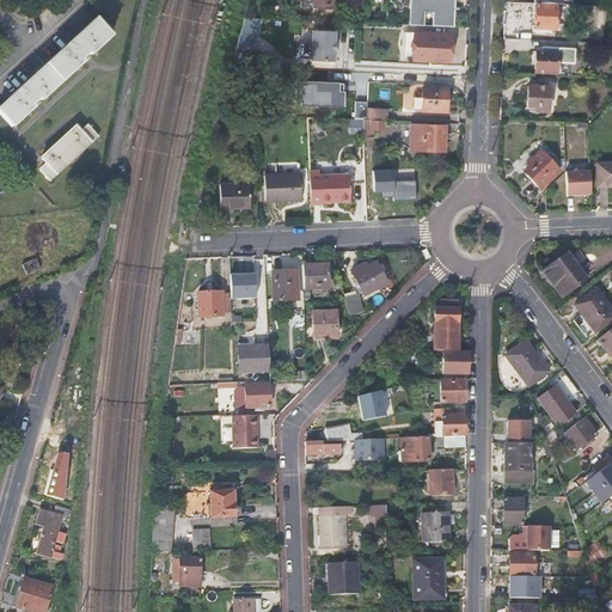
[(453,26),(454,0),(409,0),(409,24),(423,25),(423,11),(433,12),(432,25),(453,26)]
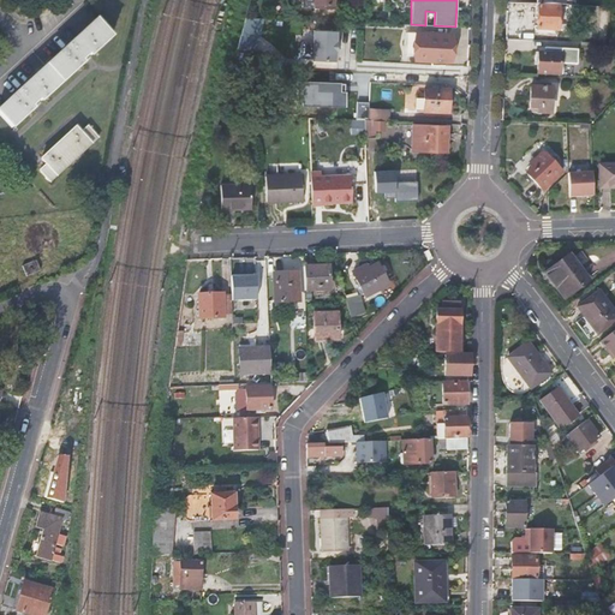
[(559,6),(537,6),(536,31),(557,31),(559,6)]
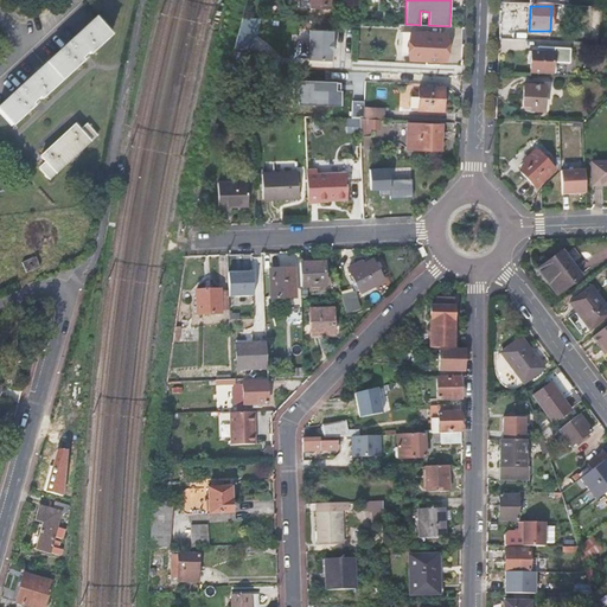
[(244,14),(235,46),(253,51),(262,19),(244,14)]
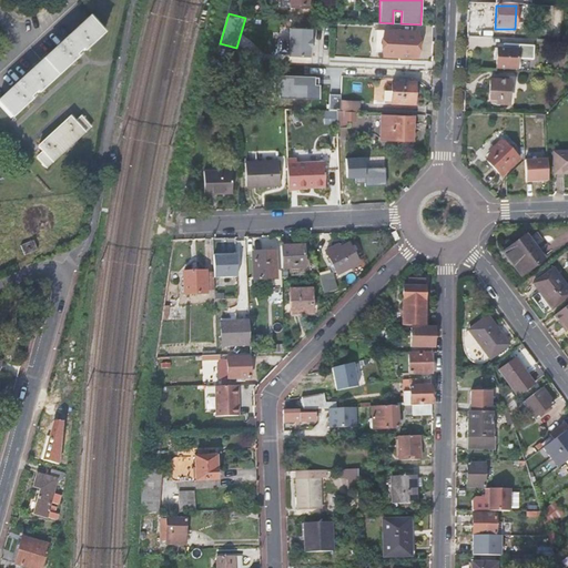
[(89,18),(0,99),(0,105),(11,119),(31,101),(29,99),(37,91),(38,93),(77,58),(75,57),(82,50),(84,51),(103,33),(89,18)]
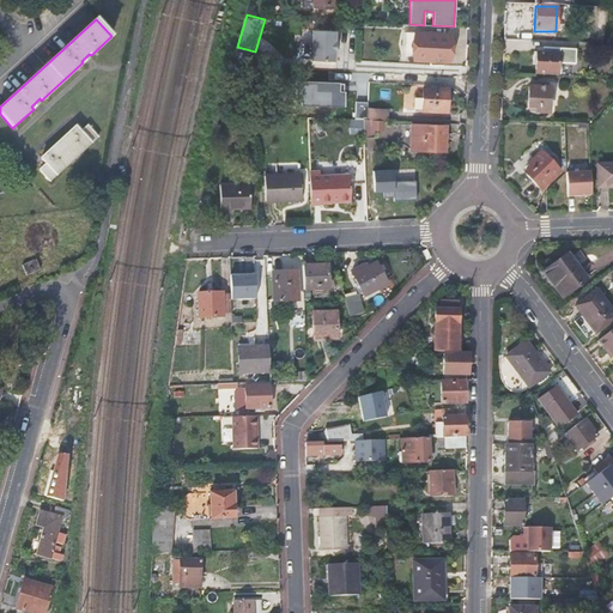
[(335,31),(313,30),(311,60),(334,61),(335,50),(337,50),(337,42),(335,42),(335,31)]
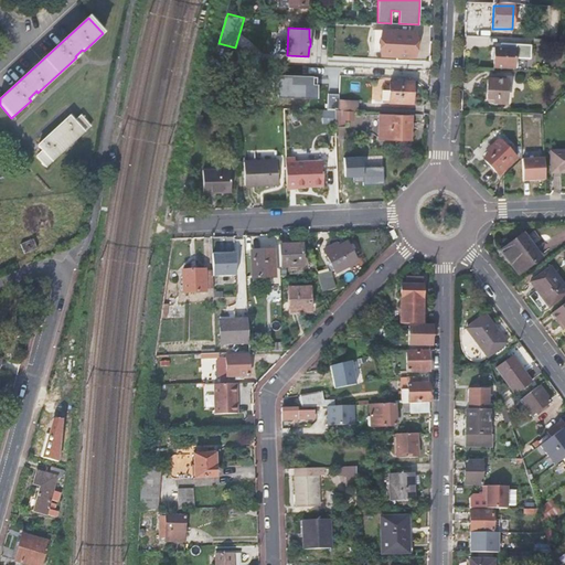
[(377,53),(382,30),(374,28),(370,51),(377,53)]
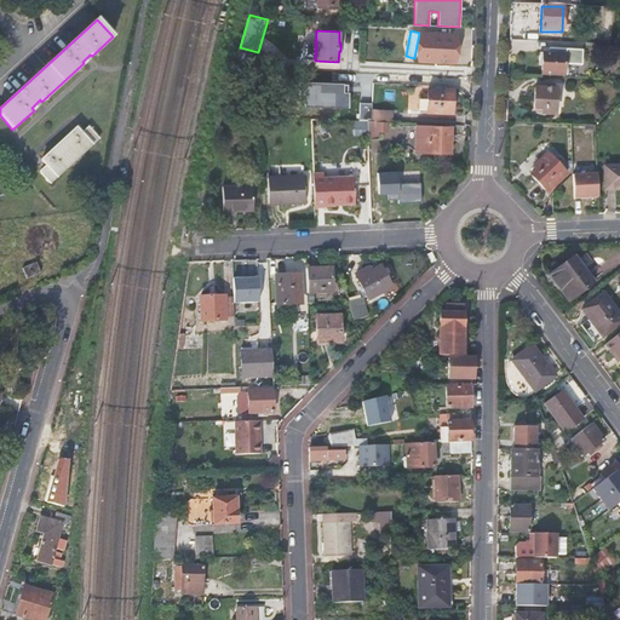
[(454,34),(420,33),(419,61),(453,62),(454,34)]
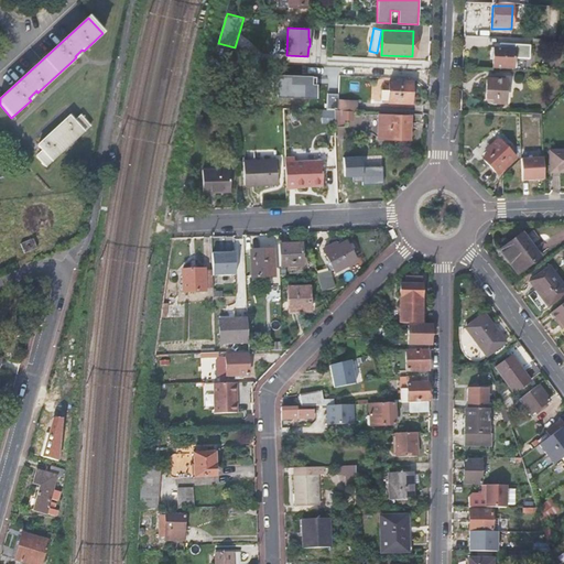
[(499,50),(490,50),(490,61),(492,61),(492,68),(512,69),(513,60),(527,61),(528,46),(499,45),(499,50)]
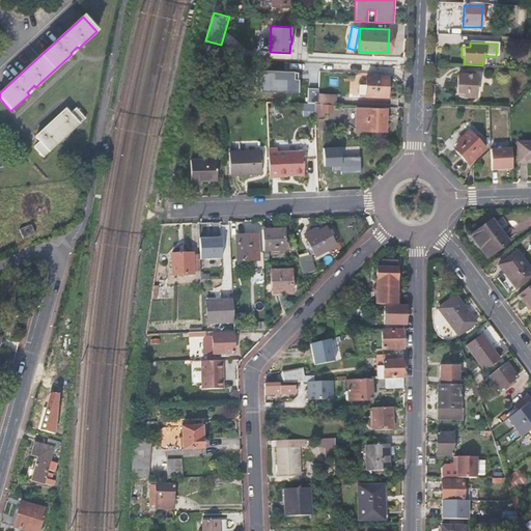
[(457,75),(456,94),(464,94),(463,99),(475,99),(476,75),(457,75)]
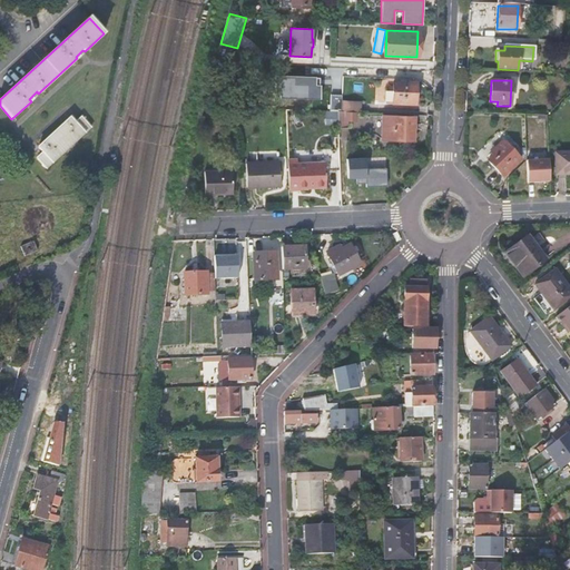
[(416,82),(394,81),(394,91),(386,91),(386,104),(415,105),(416,82)]
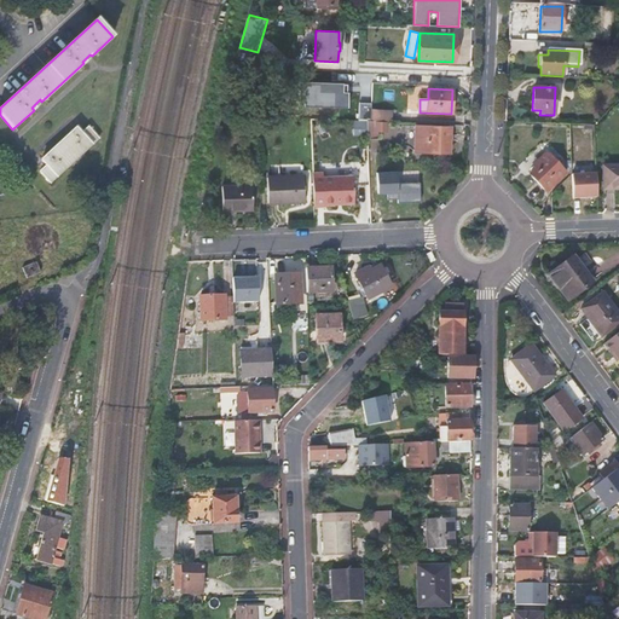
[(393,110),(372,109),(371,121),(389,121),(393,122),(393,110)]
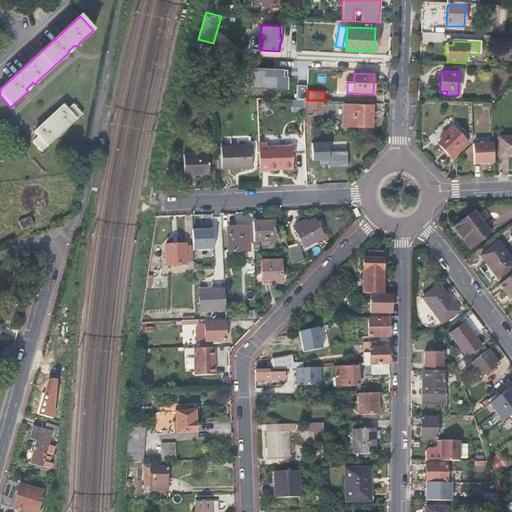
[(322,109),(322,100),(307,100),(303,100),(304,115),(313,115),(313,109),(322,109)]
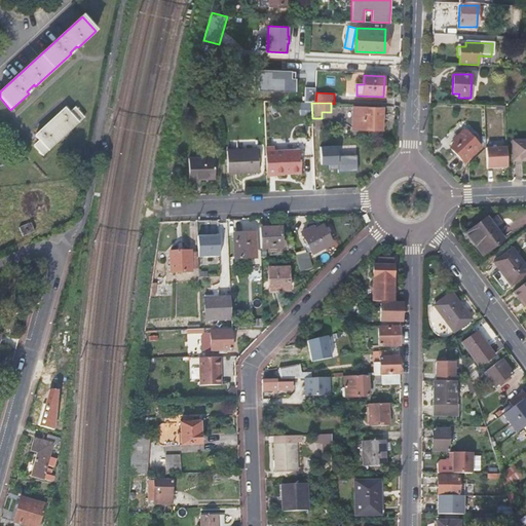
[(383,107),(350,106),(349,129),(382,130),(383,107)]
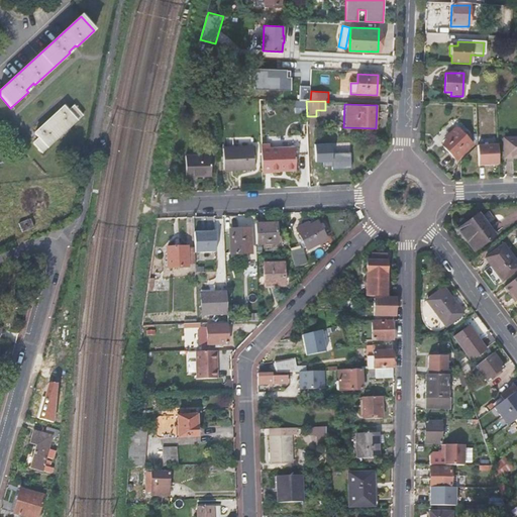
[(83,115),(74,106),(69,110),(64,105),(33,133),(38,138),(32,144),(41,153),(83,115)]
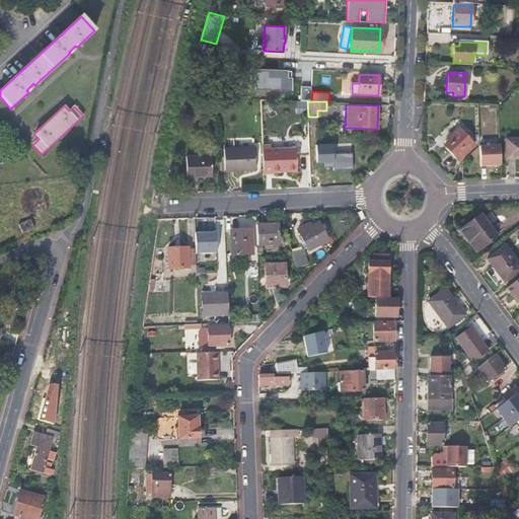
[(458,128),(446,139),(448,141),(443,146),(458,161),(474,146),(458,128)]
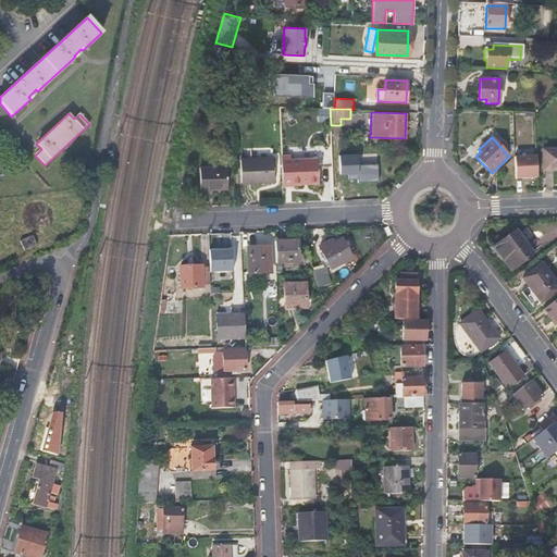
[(556,147),(542,148),(543,171),(556,170),(556,147)]
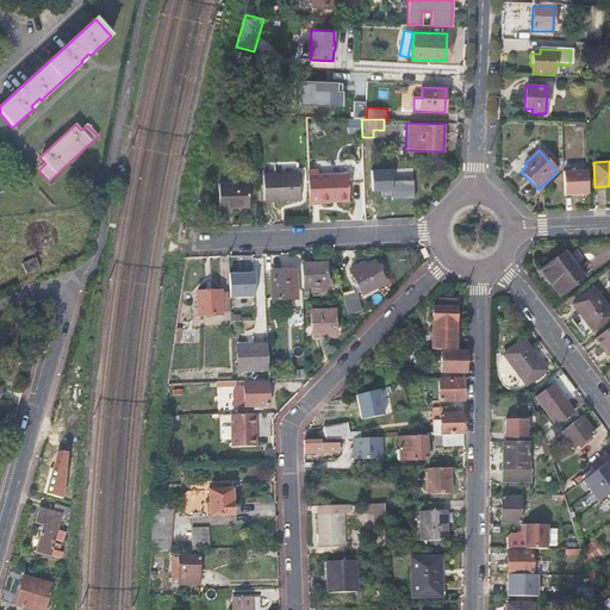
[(416,197),(415,167),(372,168),(372,190),(384,190),(384,198),(416,197)]
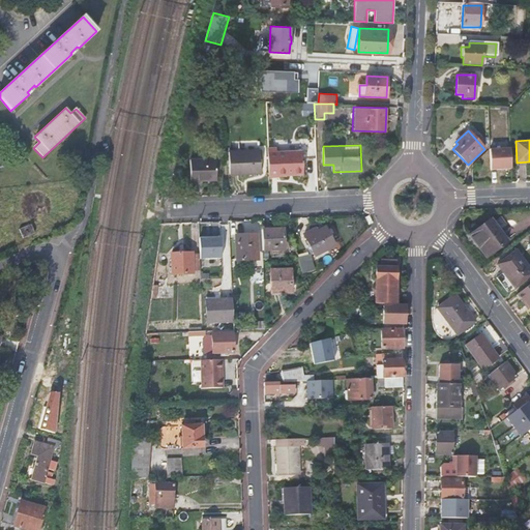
[(512,147),(491,147),(491,170),(512,169),(512,147)]
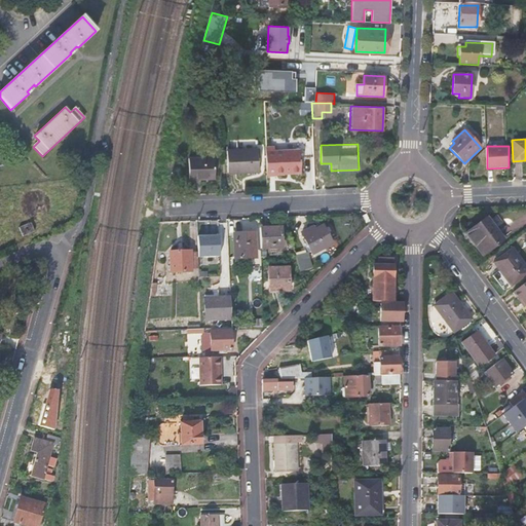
[(274,147),(265,148),(266,176),(275,175),(275,174),(287,174),(286,171),(301,171),(300,149),(274,150),(274,147)]
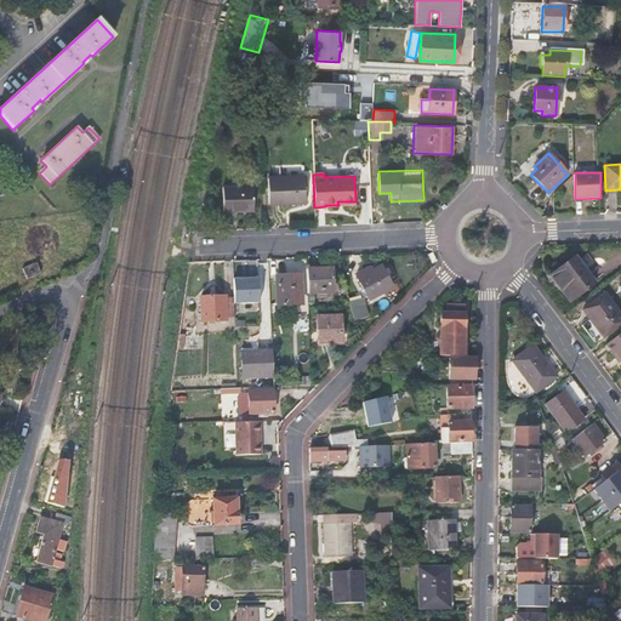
[(305,176),(267,177),(268,205),(306,204),(305,176)]
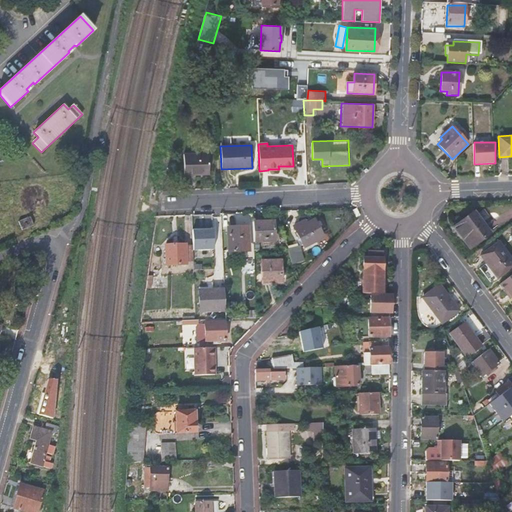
[(208,153),(183,154),(183,174),(209,173),(208,153)]
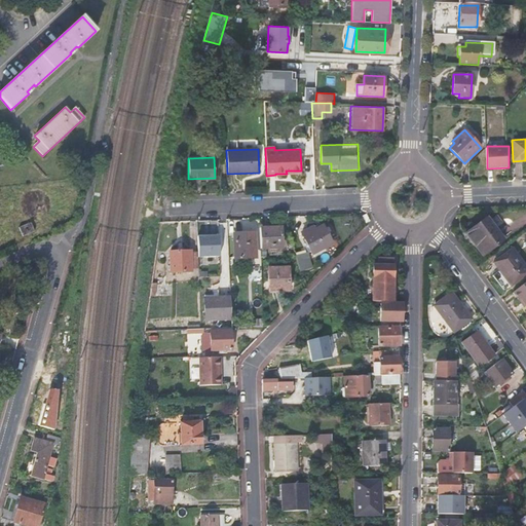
[(486,218),(467,231),(478,245),(475,246),(483,256),(503,240),(486,218)]
